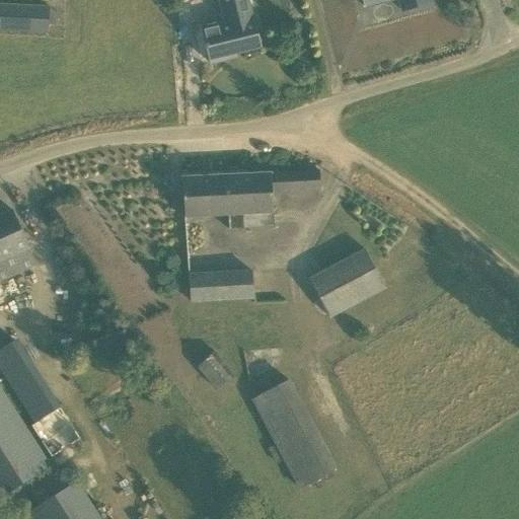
[(205,44),(209,63),(226,58),(225,55),(261,46),(253,16),(251,16),(246,0),(220,0),(226,23),(202,29),(205,44)]
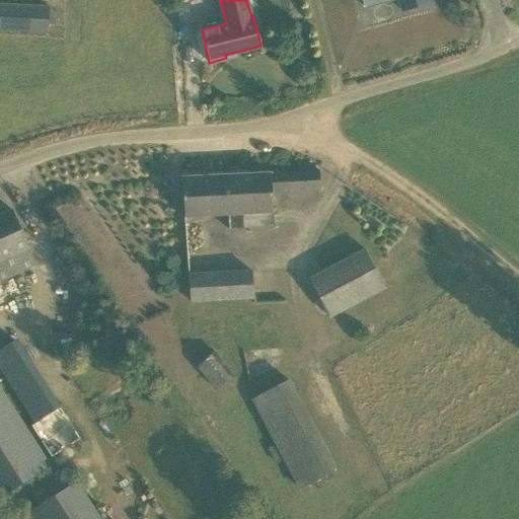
[(429,0),(362,0),(364,7),(387,0),(399,0),(402,12),(431,4),(429,0)]
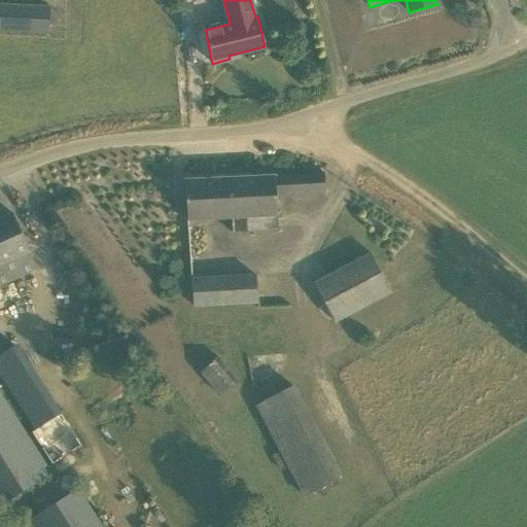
[(0,4),(0,30),(48,32),(49,7),(0,4)]
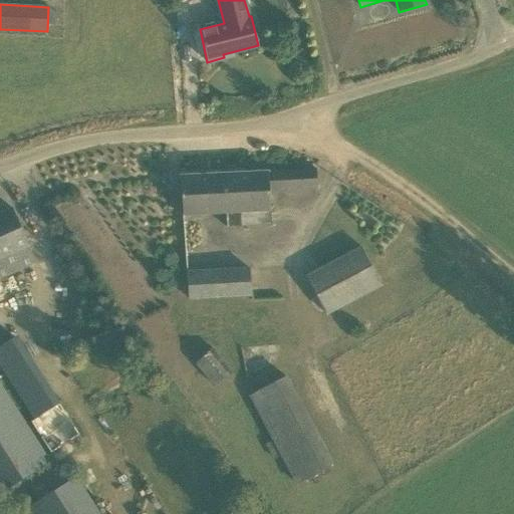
[(316,169),(180,176),(183,214),(226,212),(226,228),(271,226),(269,191),(317,189),(316,169)]
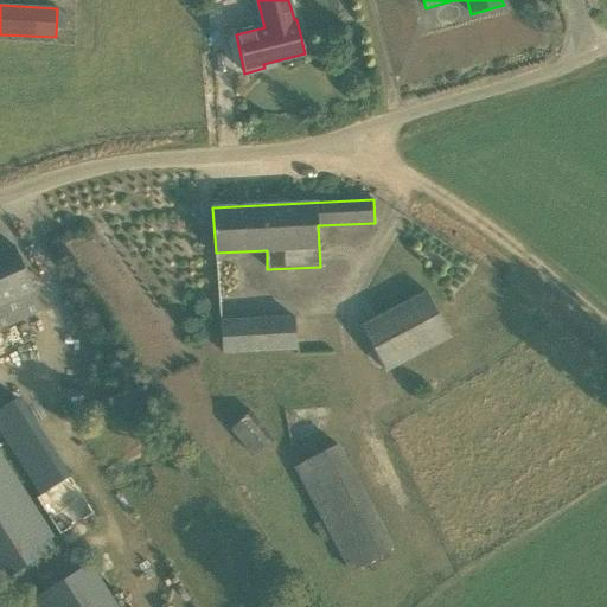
[(14,244),(0,250),(0,326),(42,308),(14,244)]
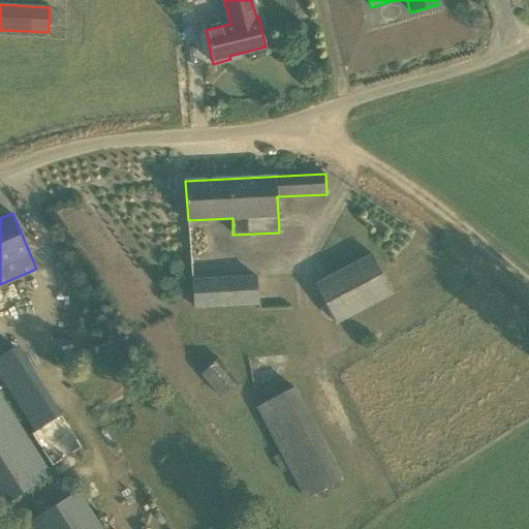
[(335,323),(392,293),(372,255),(314,285),(335,323)]
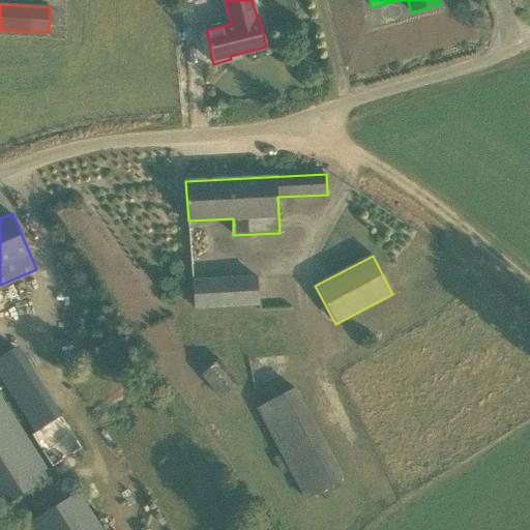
[(258,304),(257,275),(192,278),(194,308),(258,304)]
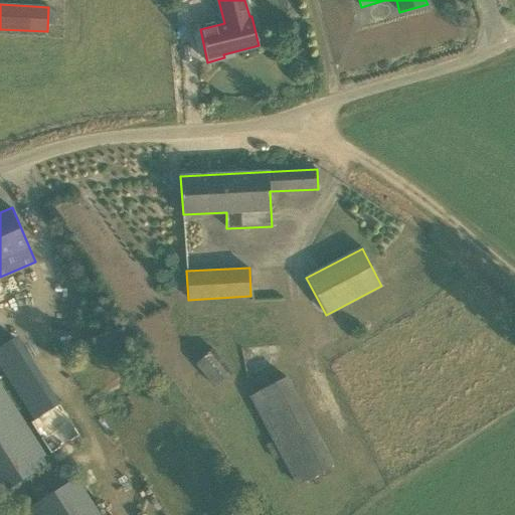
[(193,364),(214,388),(231,373),(210,349),(193,364)]
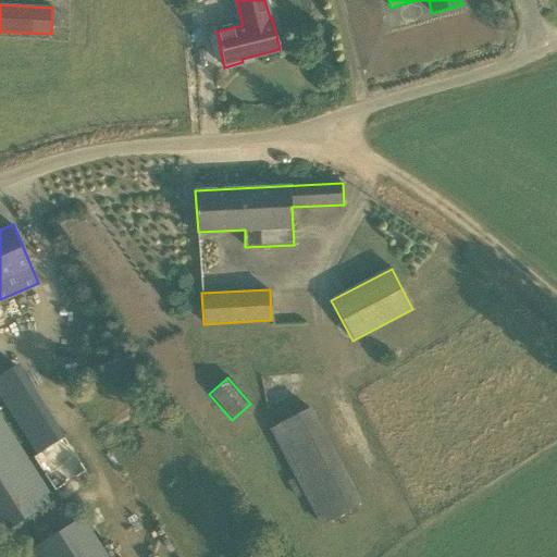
[(305,405),(265,423),(316,523),(355,505),(305,405)]
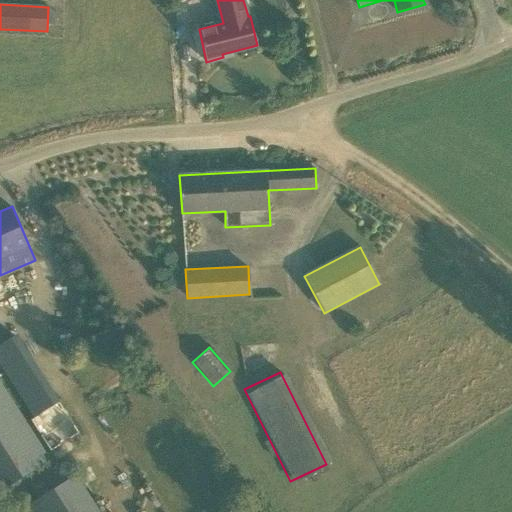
[(0,381),(0,490),(44,463),(50,458),(0,381)]
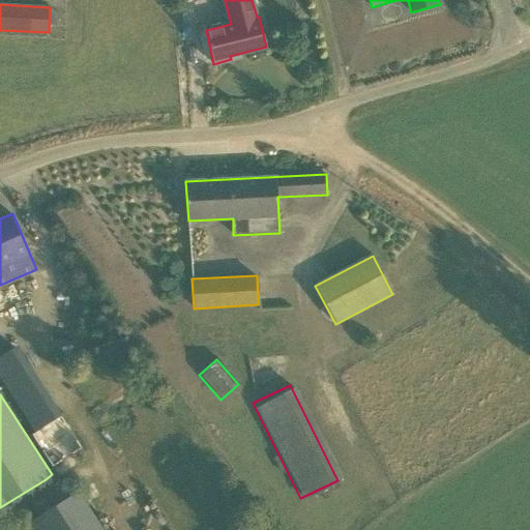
[(33,434),(30,436),(50,468),(80,448),(59,417),(33,434)]
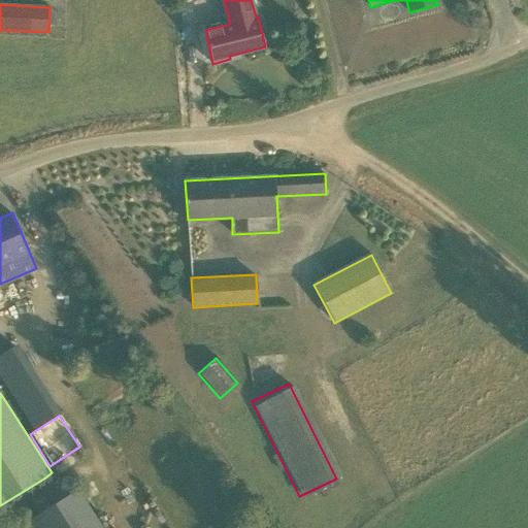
[(111,527),(93,498),(86,502),(78,490),(31,520),(25,524),(26,527),(111,527)]
